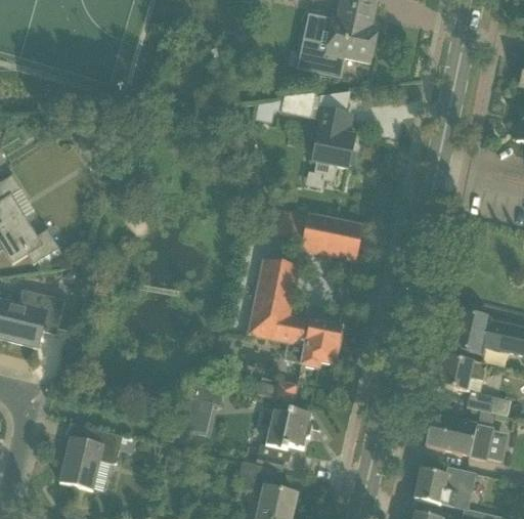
[(344,56),(369,61),(377,28),(369,27),(376,0),(341,0),(338,19),(307,13),(297,69),(340,78),(344,56)]
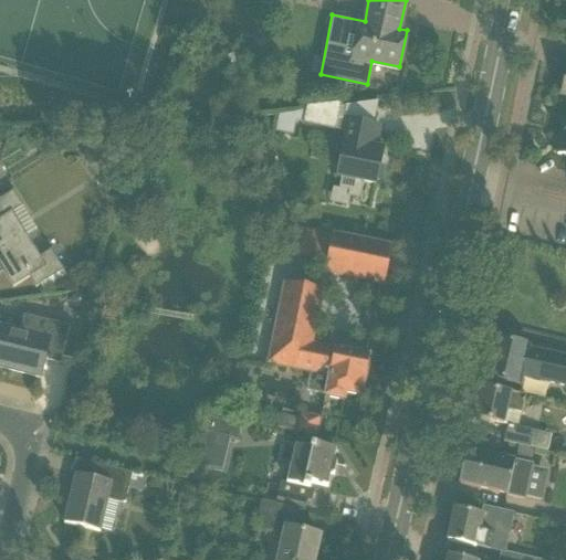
[(75,102),(61,97),(56,113),(71,117),(75,102)]
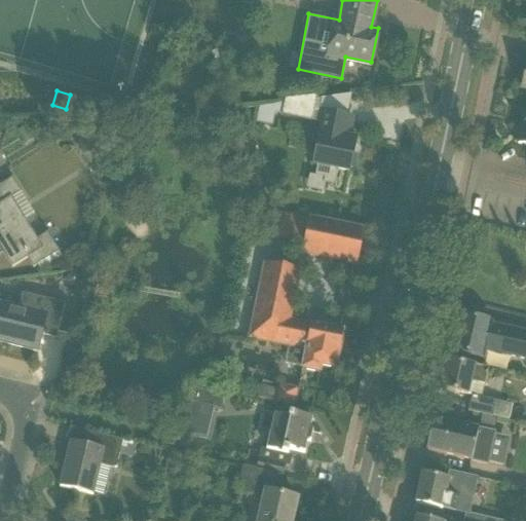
[(316,94),(285,98),(282,112),(311,118),(316,94)]
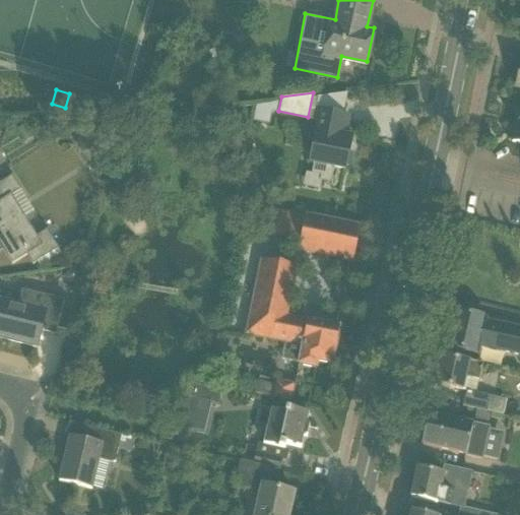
[(349,113),(315,106),(307,144),(313,146),(311,158),(344,166),(351,134),(345,132),(349,113)]
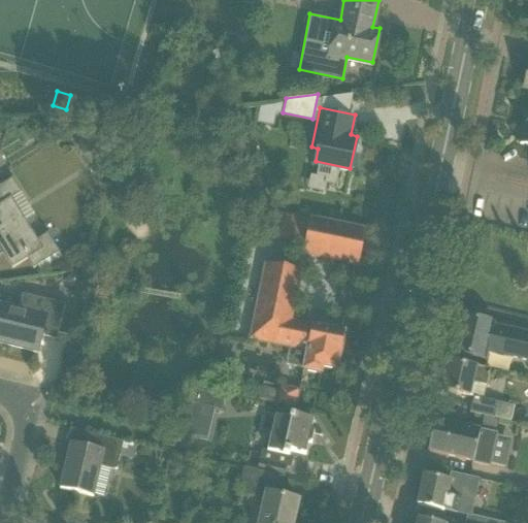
[(527,111),(526,111),(523,126),(519,125),(517,138),(520,139),(520,140),(527,141),(527,111)]
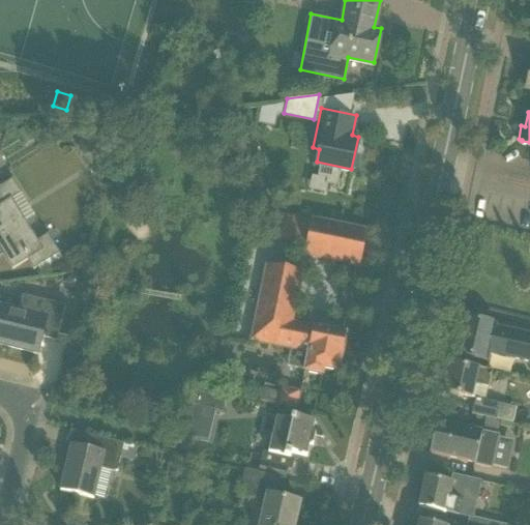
[(0,246),(11,266),(26,257),(32,267),(58,251),(47,232),(37,237),(25,216),(34,211),(19,185),(12,175),(0,182),(0,246)]
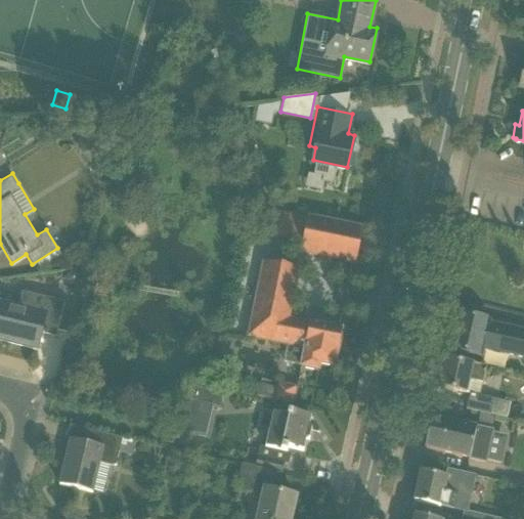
[(237,193),(247,196),(249,186),(251,179),(242,177),(237,193)]
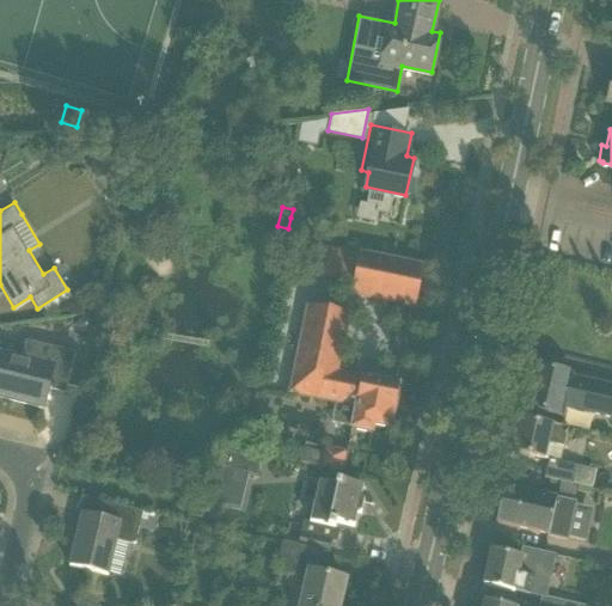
[(423,262),(399,257),(319,242),(314,265),(313,273),(354,281),(352,292),(415,305),(423,262)]
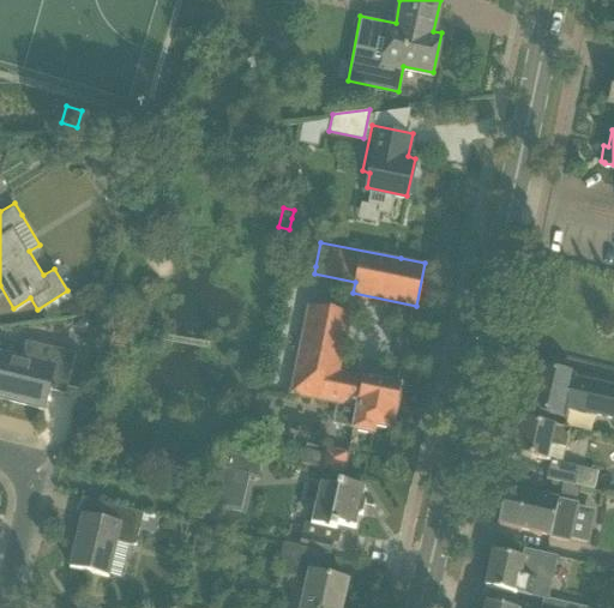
[(351,427),(373,432),(374,423),(391,426),(401,381),(338,369),(350,312),(309,304),(290,392),(336,402),(332,420),(353,423),(351,427)]
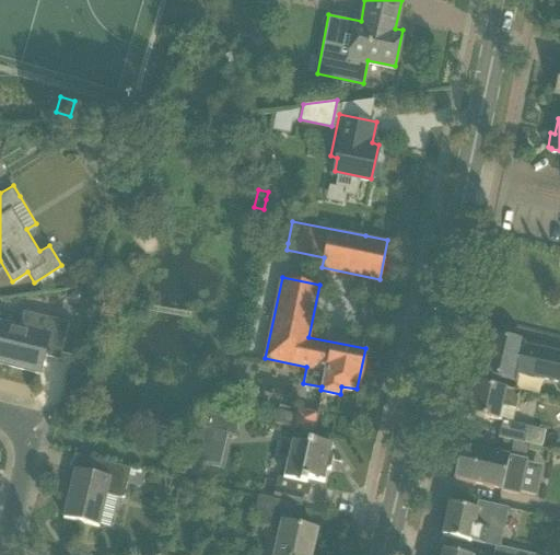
[(70,296),(74,301),(80,302),(85,298),(85,292),(83,288),(77,287),(71,290),(70,296)]
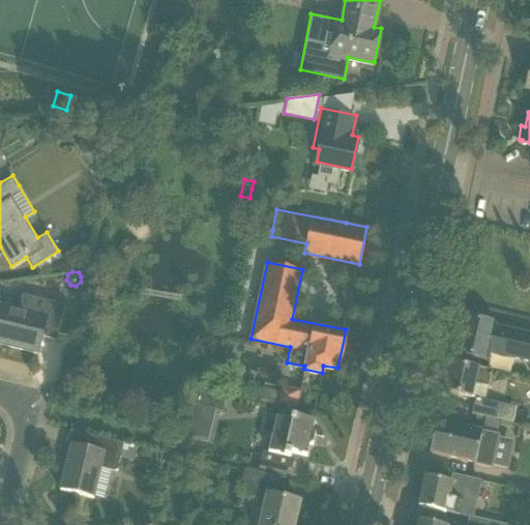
[(38,350),(43,328),(67,333),(70,318),(61,316),(64,302),(23,292),(19,307),(0,301),(0,338),(8,340),(7,343),(38,350)]
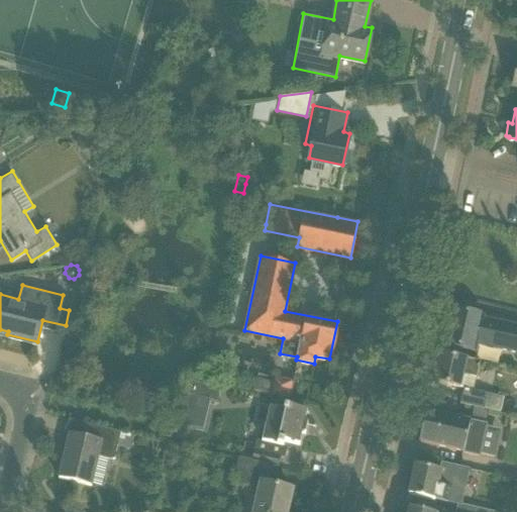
[(484,313),(450,306),(442,341),(476,349),(478,341),(516,349),(516,322),(483,315),(484,313)]
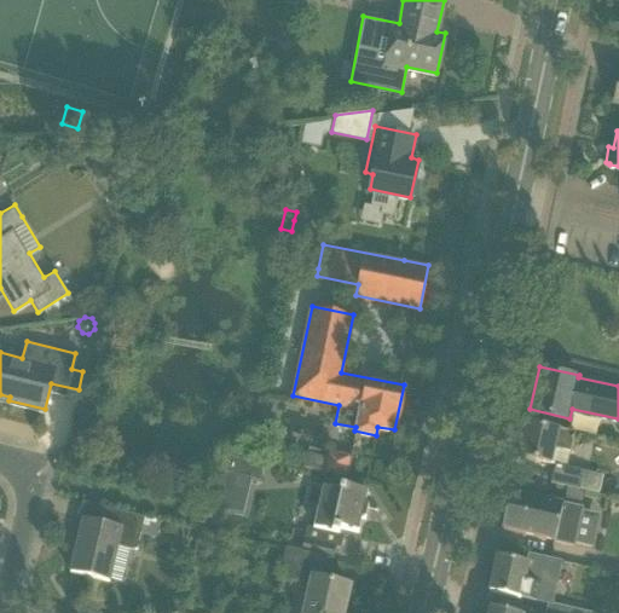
[(550,460),(555,461),(566,463),(570,447),(574,429),(527,418),(519,454),(550,461),(550,460)]
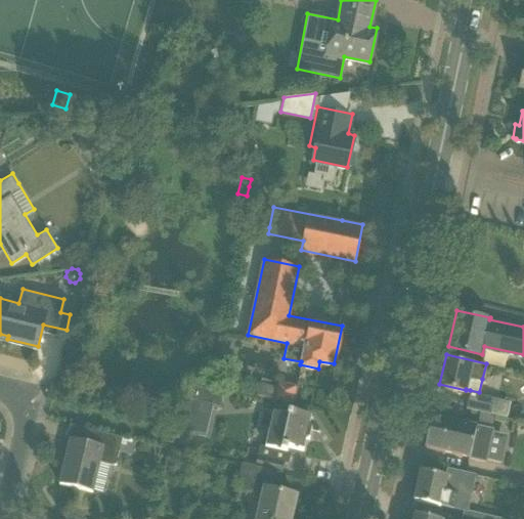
[(193,384),(183,428),(205,433),(212,403),(221,405),(224,391),(193,384)]
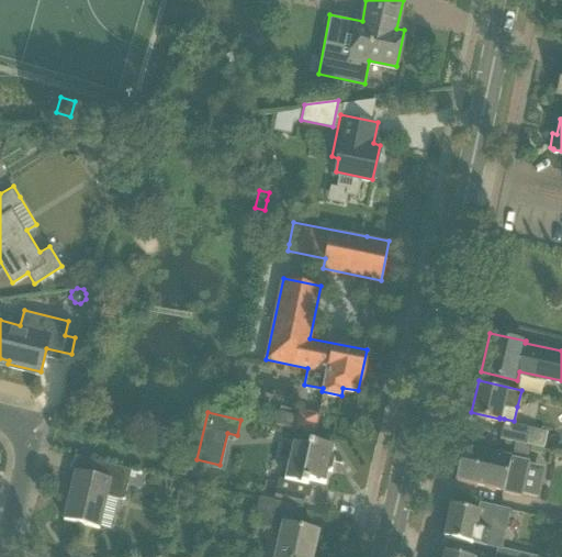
[(499,436),(553,448),(557,431),(514,421),(504,419),(499,436)]
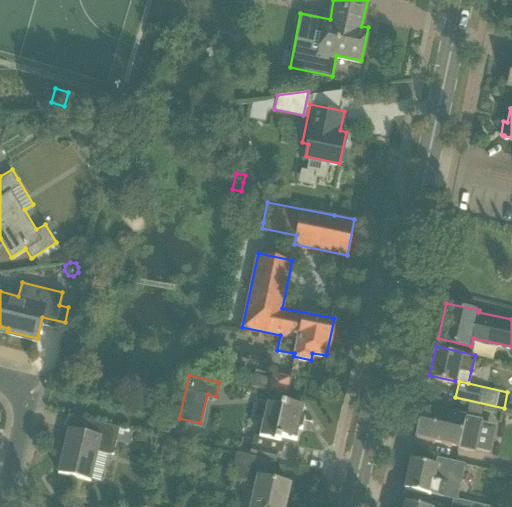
[(304,404),(302,404),(283,399),(281,404),(267,400),(259,434),(254,433),(249,453),(275,459),(277,450),(260,446),(263,435),(280,439),(281,434),(296,438),(299,426),(302,427),(304,415),(301,414),(304,404)]
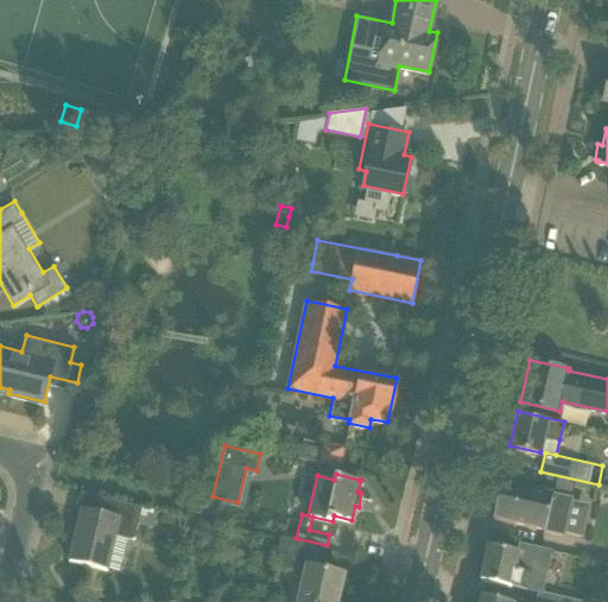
[(552,493),(501,481),(494,517),(544,528),(544,527),(563,532),(571,498),(552,493)]
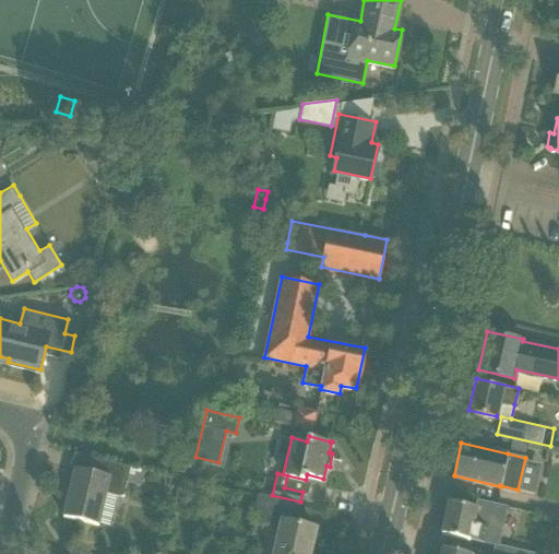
[(128,476),(130,464),(98,457),(95,470),(75,466),(68,497),(64,496),(61,509),(64,510),(63,514),(98,522),(106,490),(123,494),(128,476)]
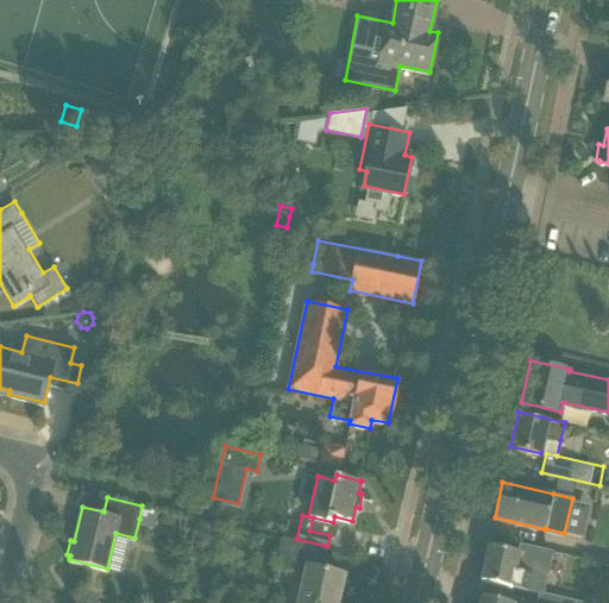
[(156,509),(142,506),(139,519),(152,522),(156,509)]
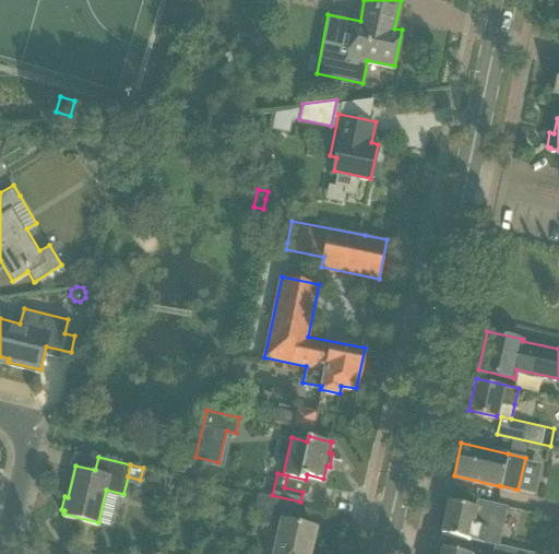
[(309,553),(316,527),(289,521),(294,501),(257,493),(251,520),(280,527),(273,553),(309,553)]
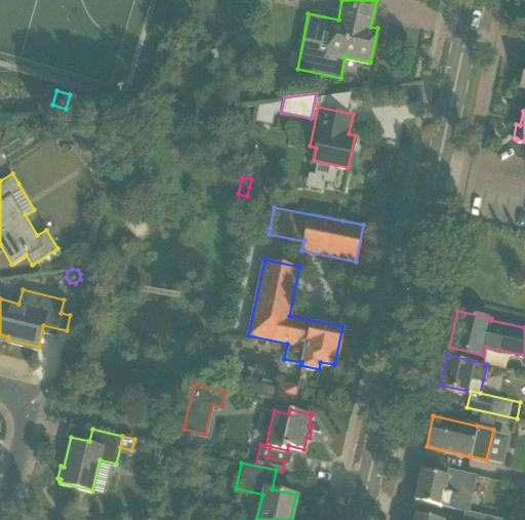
[(421,469),(414,498),(441,505),(442,504),(457,507),(463,478),(421,469)]
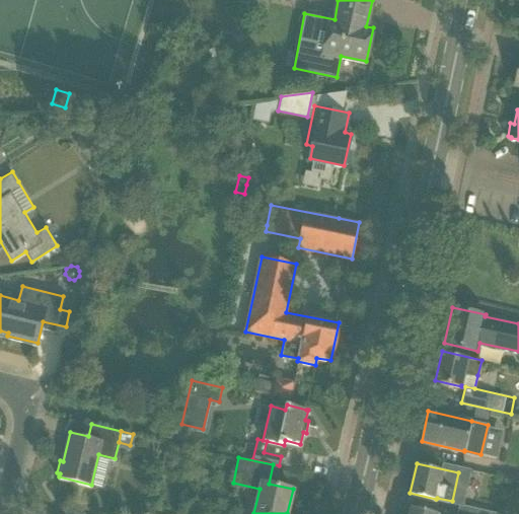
[(459,502),(456,513),(500,513),(501,512),(459,502)]
